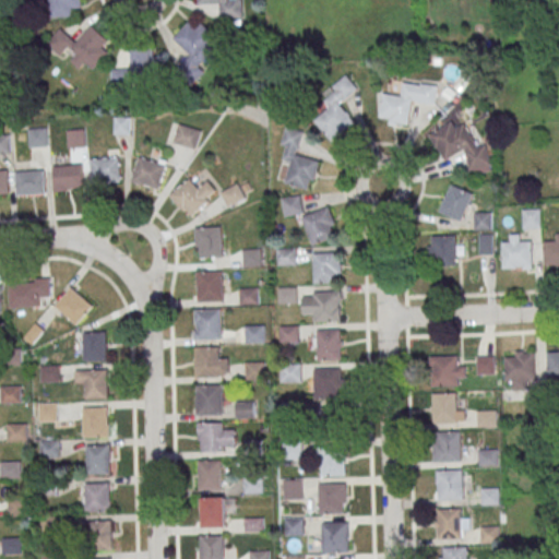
[(50,0),(50,18),(73,18),(73,9),(81,9),(80,0),(50,0)]
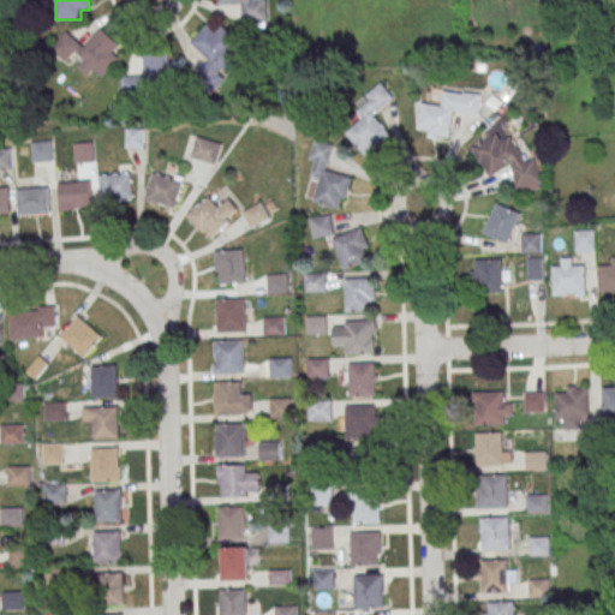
[(242,21),(266,21),(266,0),(219,0),(219,6),(242,6),(242,21)]
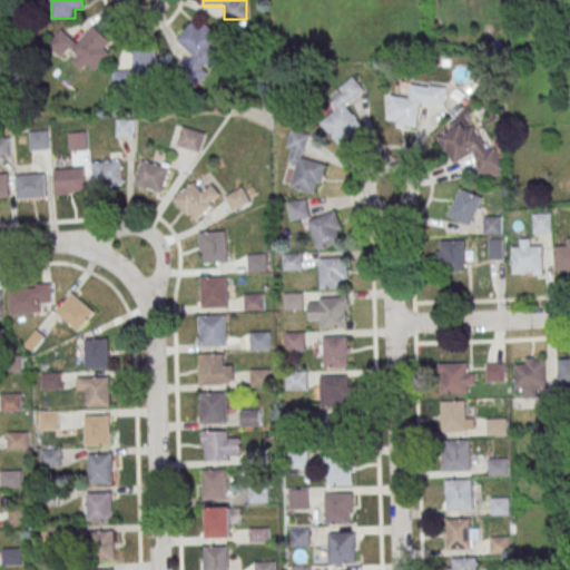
[(195,56),(183,69),(195,80),(228,43),(206,23),(200,29),(193,22),(177,40),(195,56)]
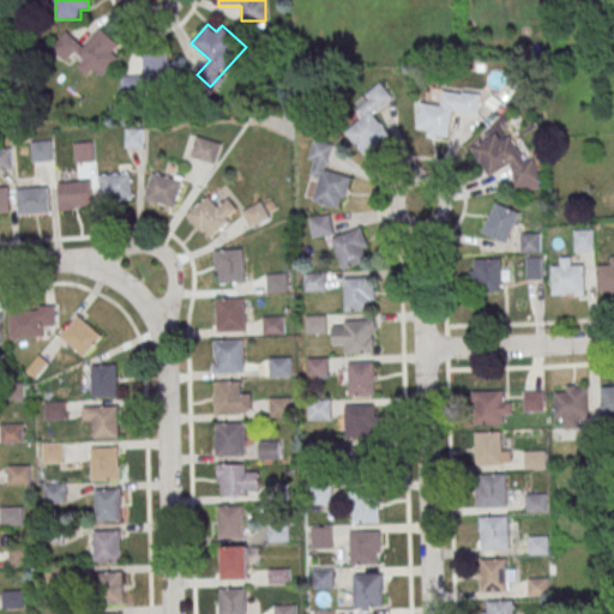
[(103,76),(119,56),(113,52),(119,43),(101,28),(84,47),(67,31),(53,48),(67,61),(76,53),(83,60),(77,67),(88,76),(94,68),(103,76)]
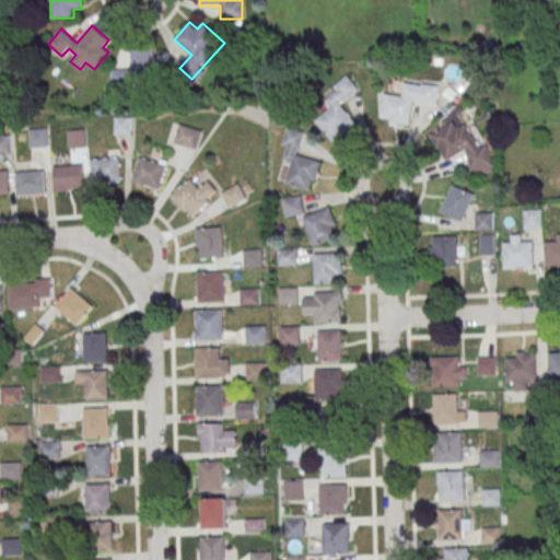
[(162,57),(154,57),(154,48),(130,49),(131,69),(113,70),(114,85),(130,84),(130,77),(163,76),(162,57)]
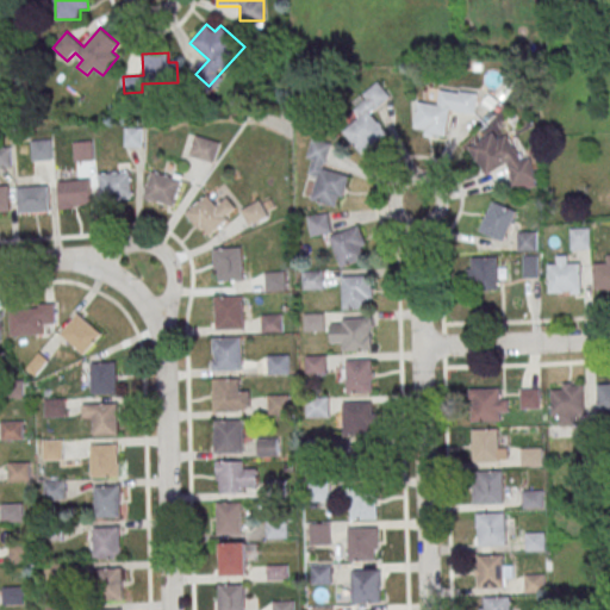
[(361,155),(387,134),(371,113),(391,98),(380,83),(350,107),(359,118),(342,131),(361,155)]
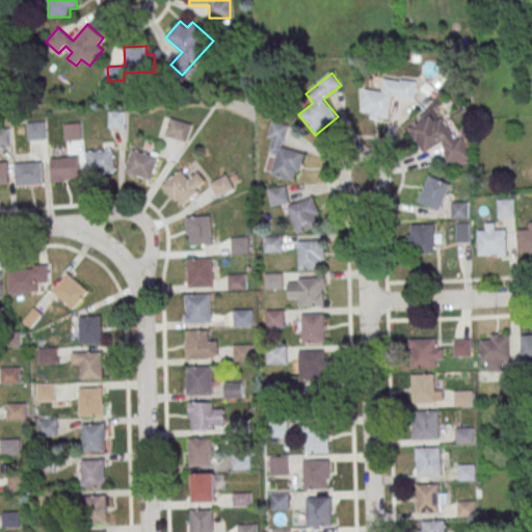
[(365,88),(363,112),(371,113),(371,118),(390,120),(392,97),(414,99),(416,81),(383,78),(382,90),(365,88)]
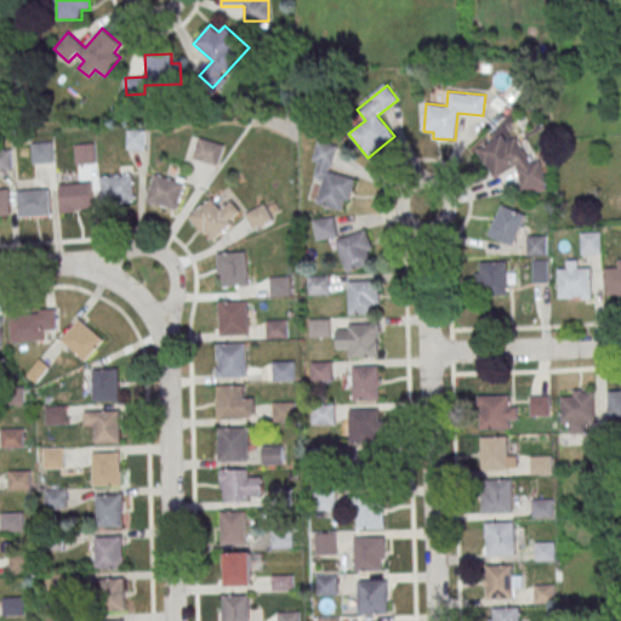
[(528,195),(548,184),(536,160),(530,164),(516,138),(507,143),(502,135),(478,149),(494,178),(513,167),(528,195)]
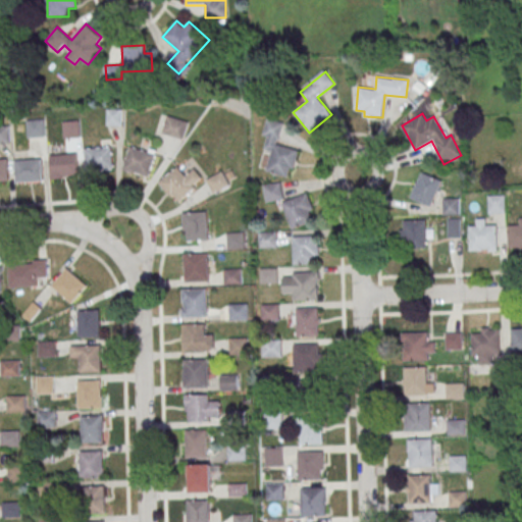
[(161,133),(183,139),(188,122),(166,115),(161,133)]
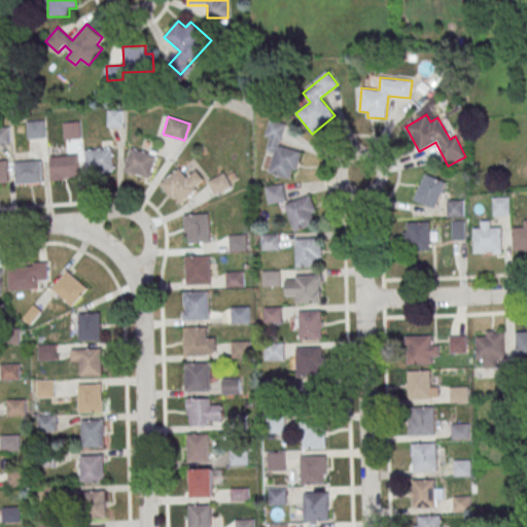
[(301,151),(281,146),(287,125),(272,120),(264,149),(274,152),(269,172),(293,179),(301,151)]
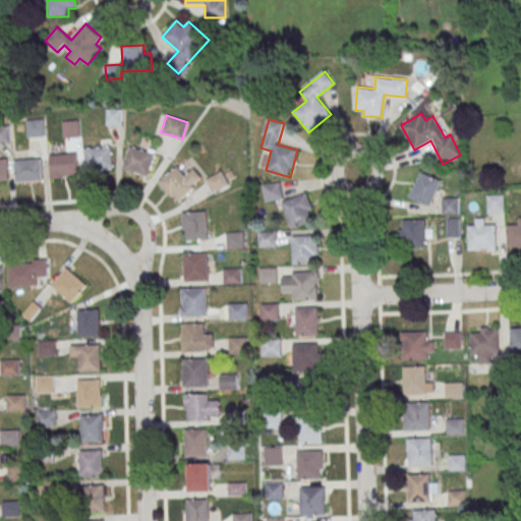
[(45,137),(45,120),(26,120),(26,137),(45,137)]
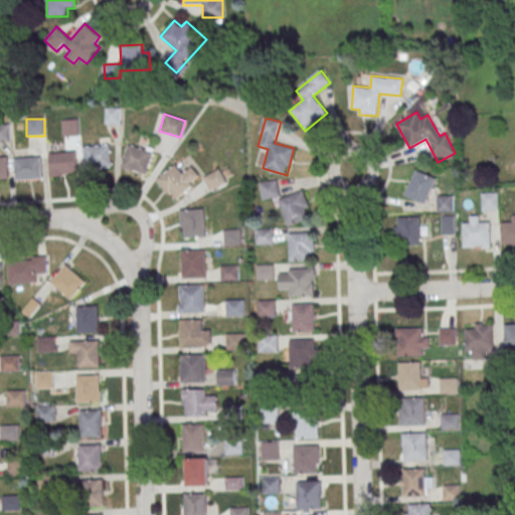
[(63,136),(78,135),(77,120),(62,121),(63,136)]
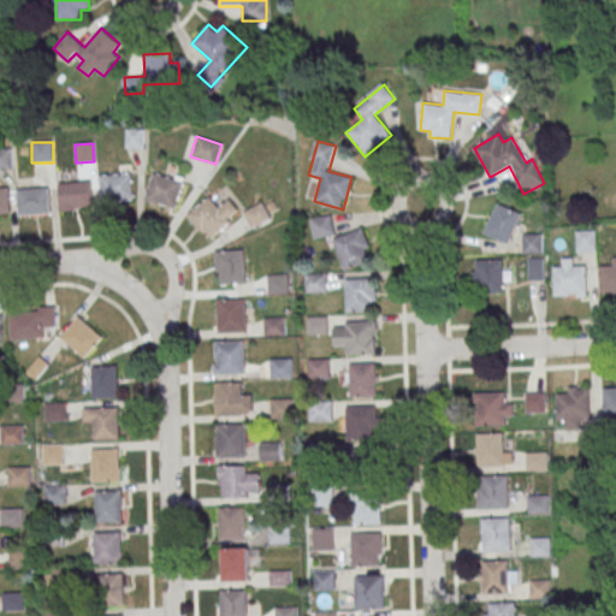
[(0,166),(11,167),(11,149),(0,149),(0,166)]
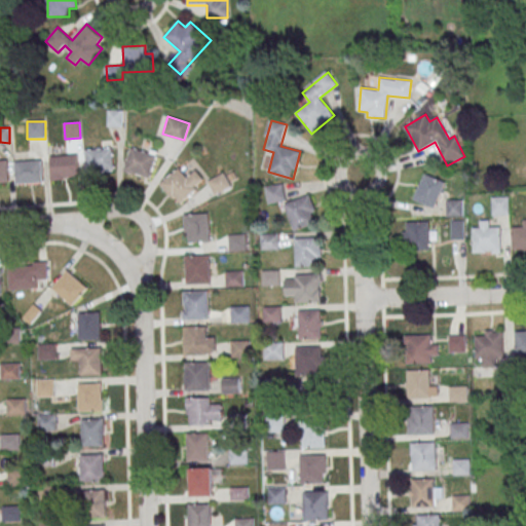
[(123,171),(150,179),(157,154),(132,146),(123,171)]
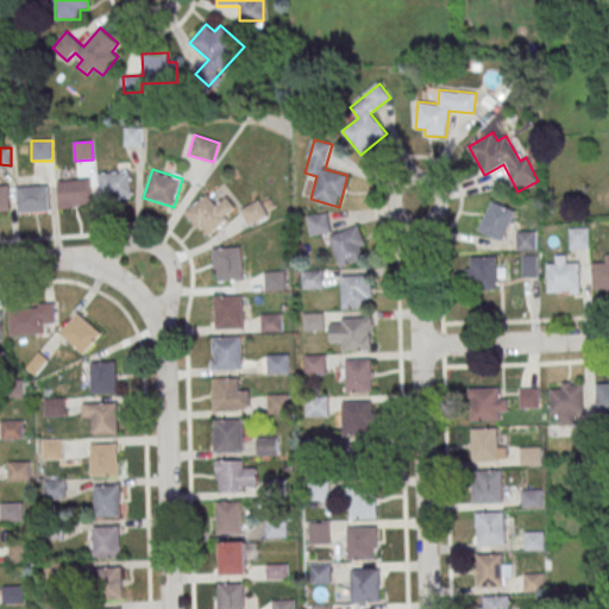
[(100,200),(132,198),(130,170),(99,173),(100,200)]
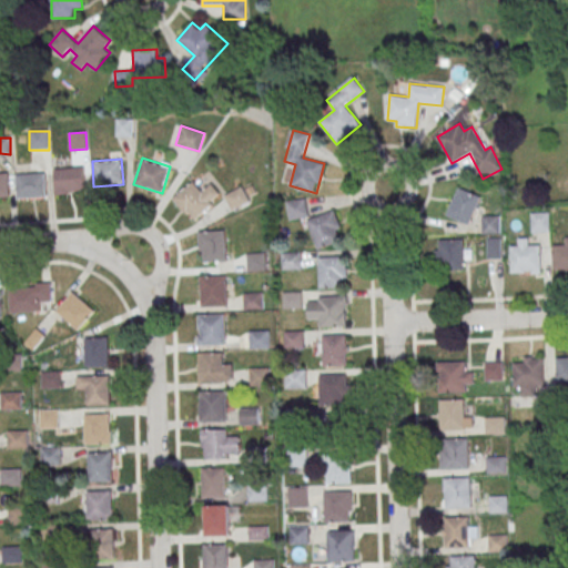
[(83,194),(83,168),(54,168),(54,194),(83,194)]
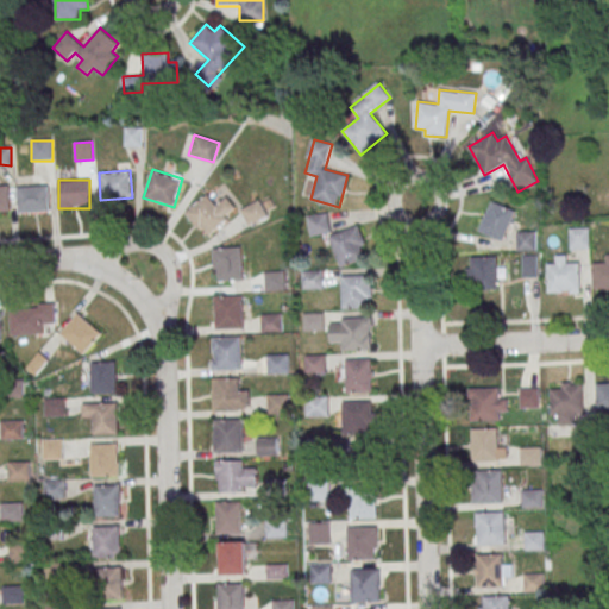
[(0,214),(10,215),(8,186),(0,186),(0,214)]
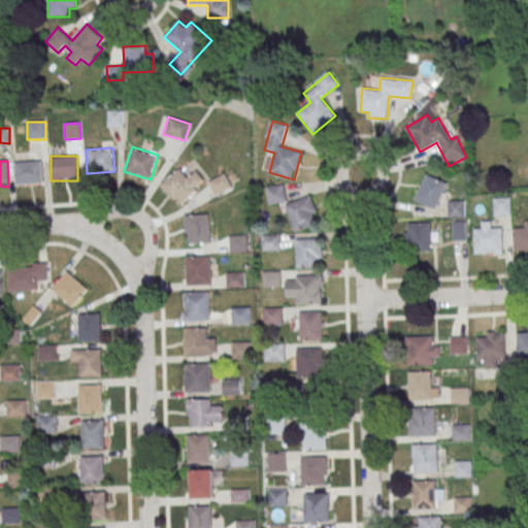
[(43,185),(42,162),(15,162),(15,185),(43,185)]
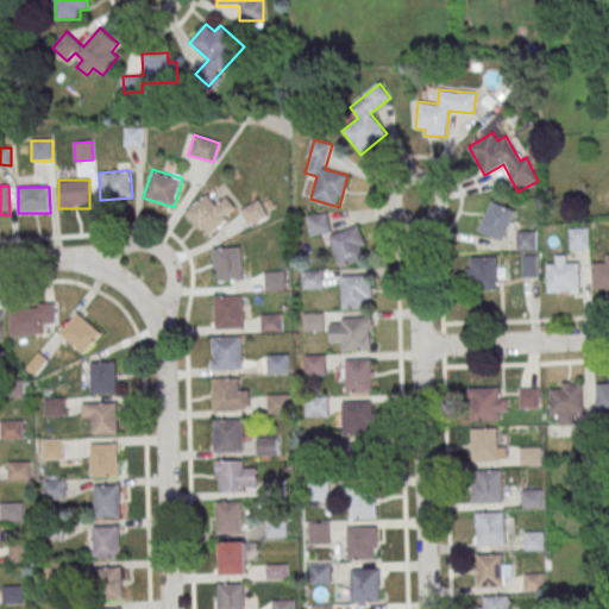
[(207,238),(237,211),(224,195),(214,203),(206,194),(186,213),(207,238)]
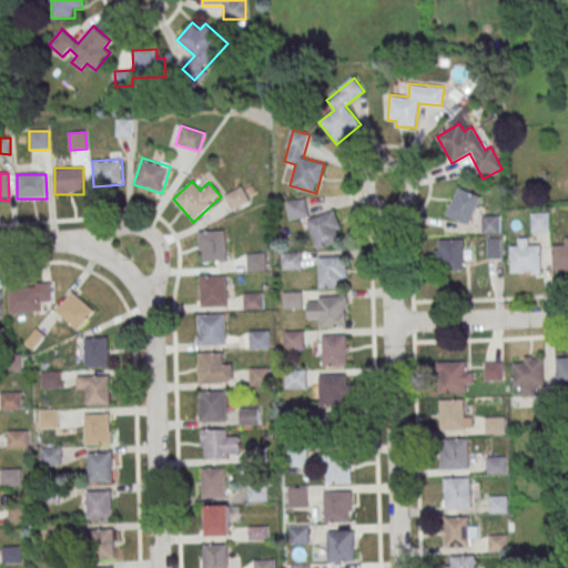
[(469,225),(480,196),(458,188),(446,215),(469,225)]
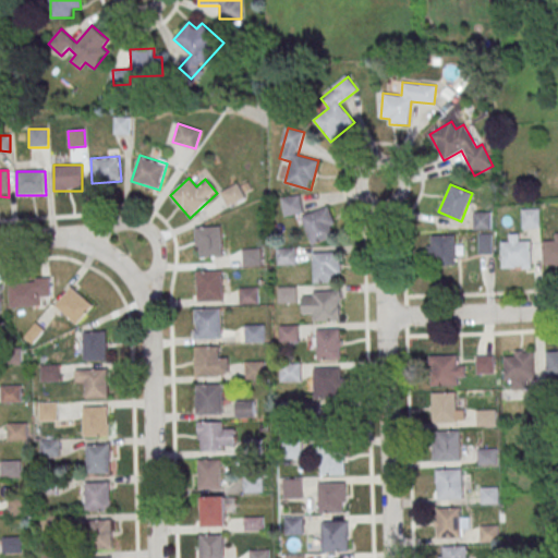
[(244,197),(238,185),(222,193),(228,205),(244,197)]
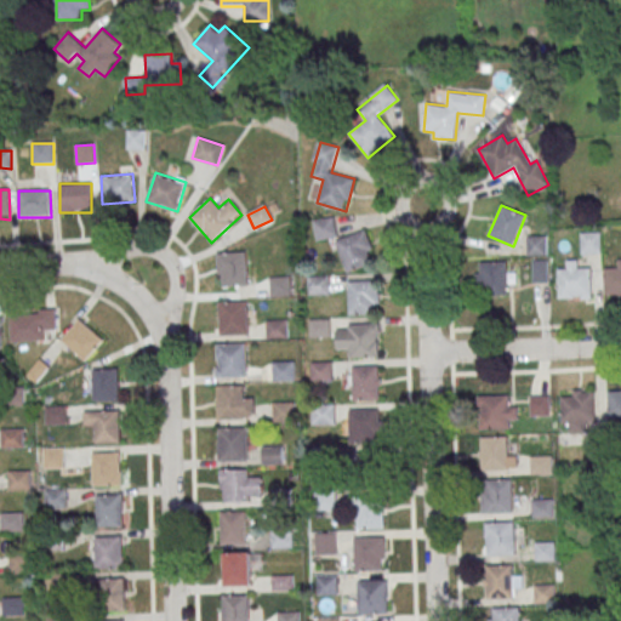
[(313,221),(318,241),(337,237),(332,217),(313,221)]
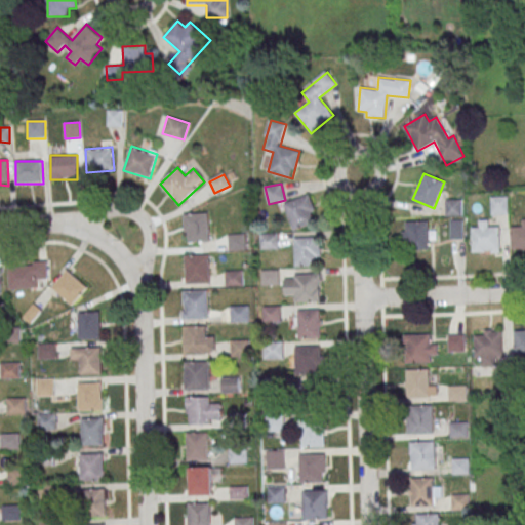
[(307,214),(315,212),(310,195),(284,203),(293,230),(310,225),(307,214)]
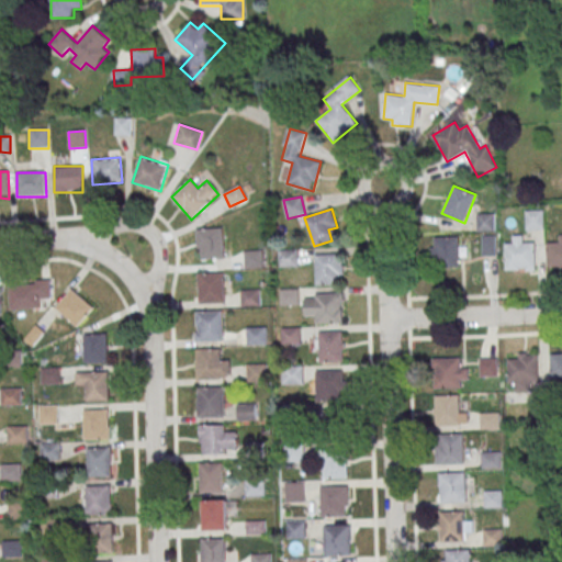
[(526,210),(526,229),(543,229),(543,210),(526,210)]
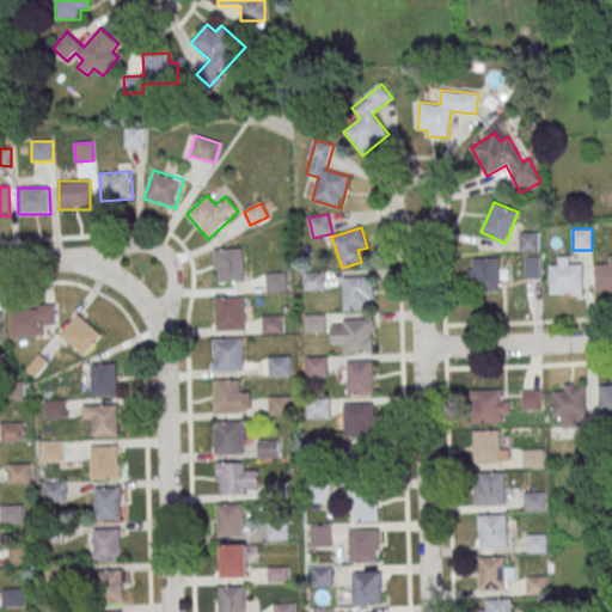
[(539,251),(539,232),(520,232),(520,251),(539,251)]
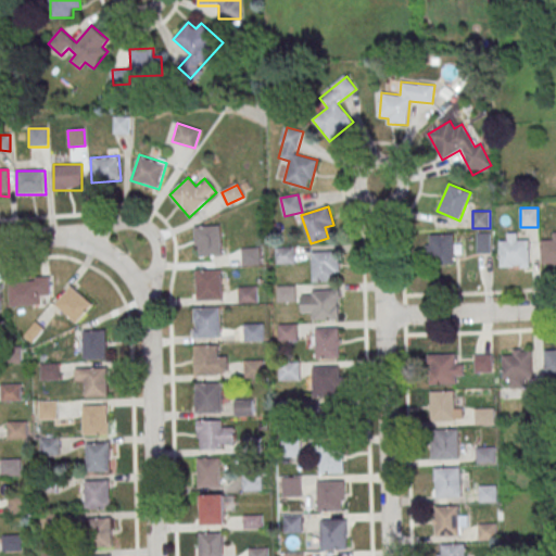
[(196,227),(196,256),(220,256),(220,227),(196,227)]
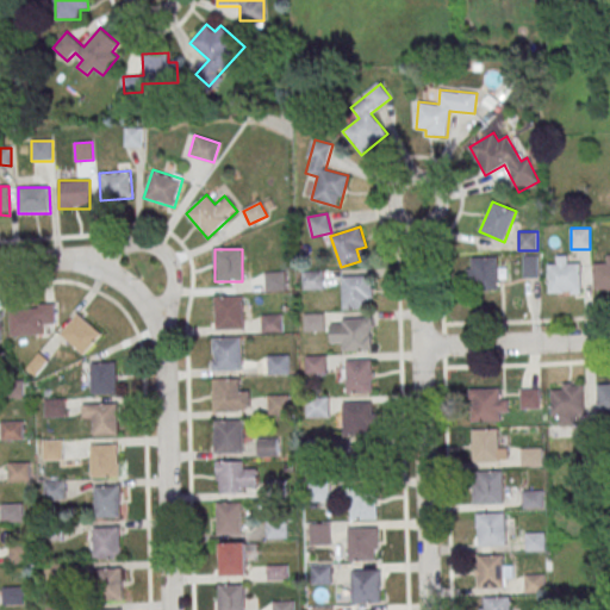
[(523,278),(537,278),(537,256),(523,256),(523,278)]
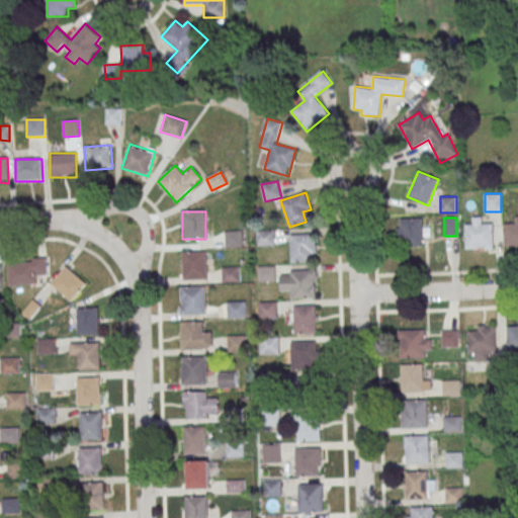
[(398,219),(398,246),(423,246),(423,219),(398,219)]
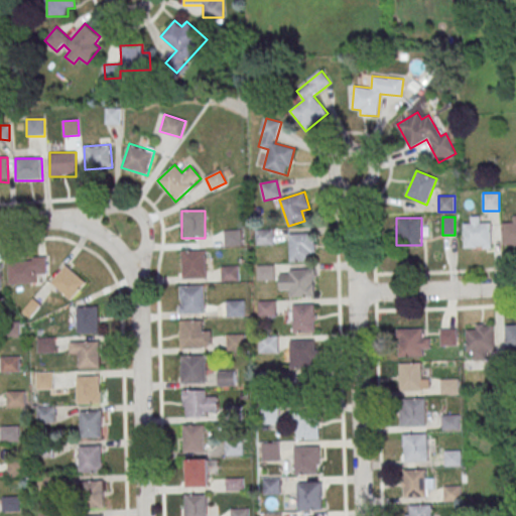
[(503,225),(514,225),(514,218),(515,218),(515,246),(504,247),(503,225)]
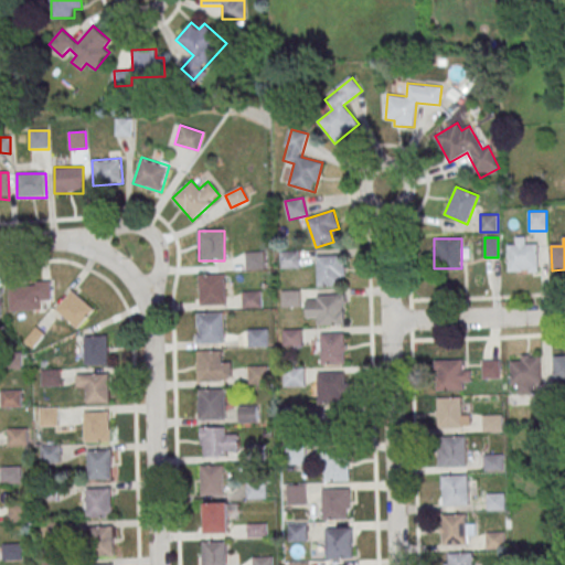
[(509,247),(537,246),(539,270),(510,270),(509,247)]
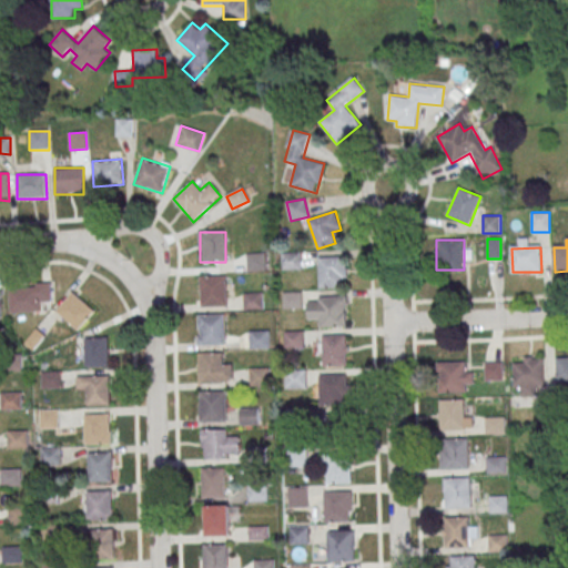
[(247,253),(247,271),(266,271),(266,253),(247,253)]
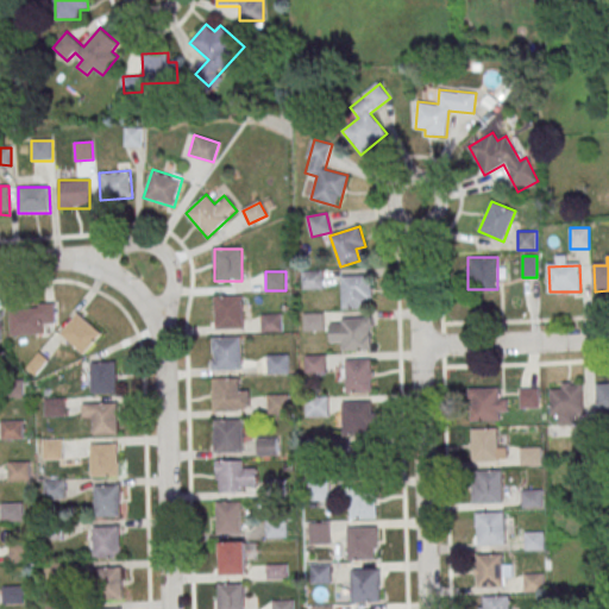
[(302,274),(324,272),(324,290),(303,292),(302,274)]
